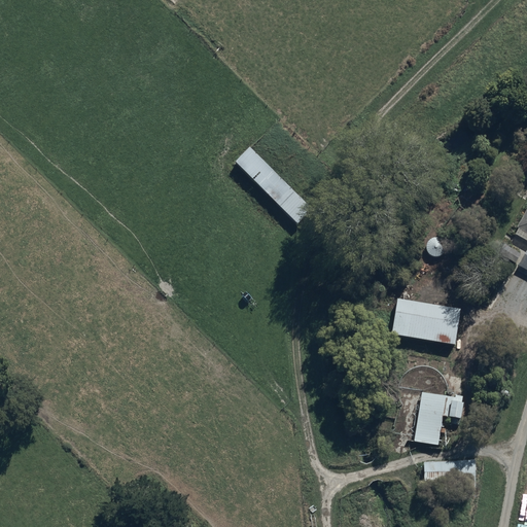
[(314,212),(252,149),(238,164),(300,226),(314,212)]
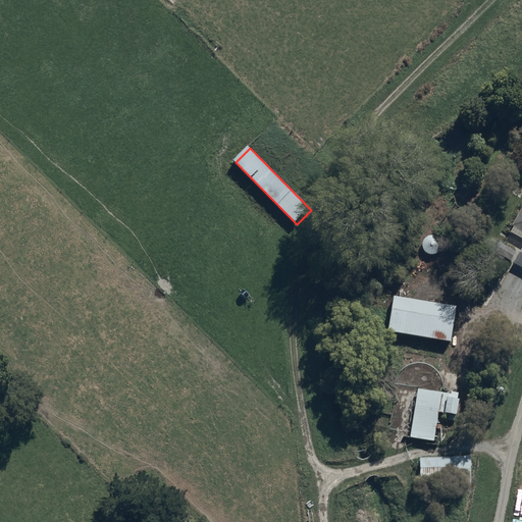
[(521,206),(513,225),(521,229),(521,206)]
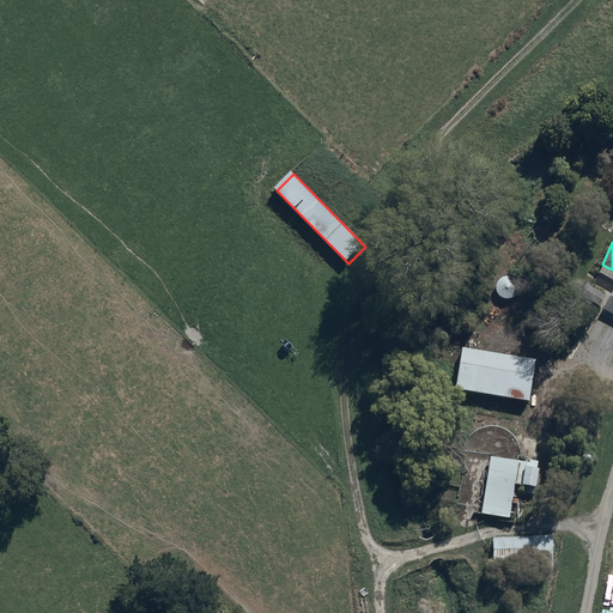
[(612,284),(611,284),(598,307),(612,315),(612,284)]
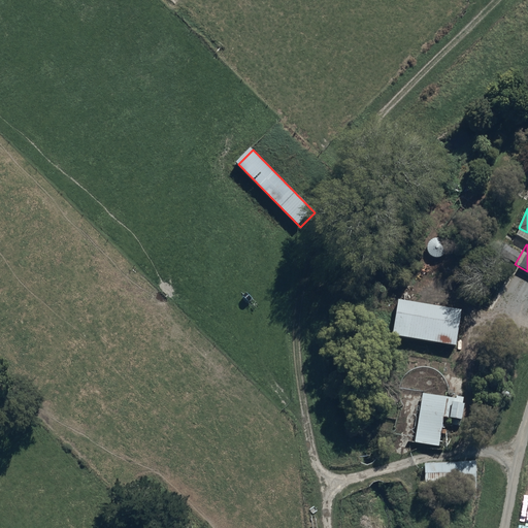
[(452,345),(459,309),(395,298),(389,333),(452,345)]
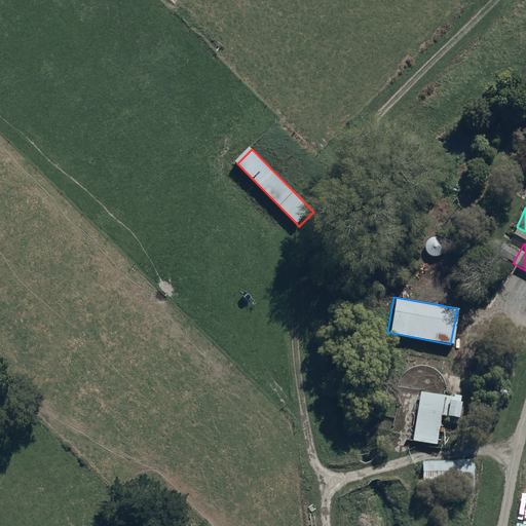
[(441,413),(457,416),(460,399),(418,391),(410,439),(436,444),(441,413)]
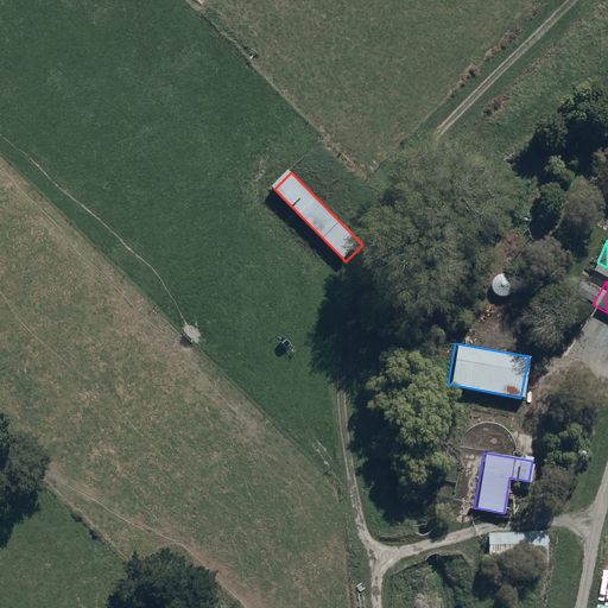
[(548,533),(488,532),(488,557),(546,558),(548,533)]
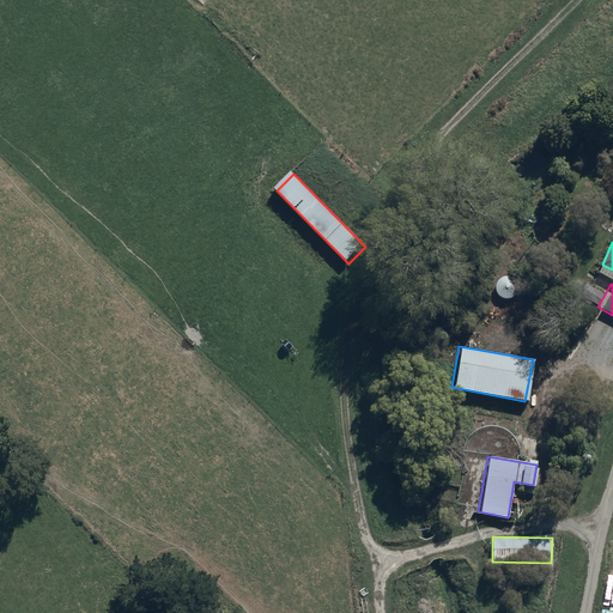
All buildings are outlined.
